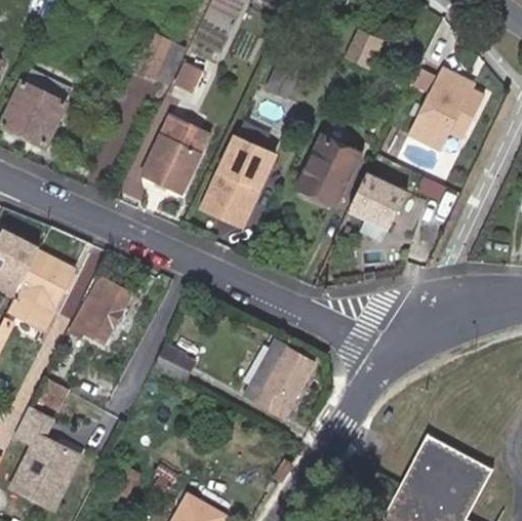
[(156,73),(173,38),(154,28),(136,64),(156,73)]
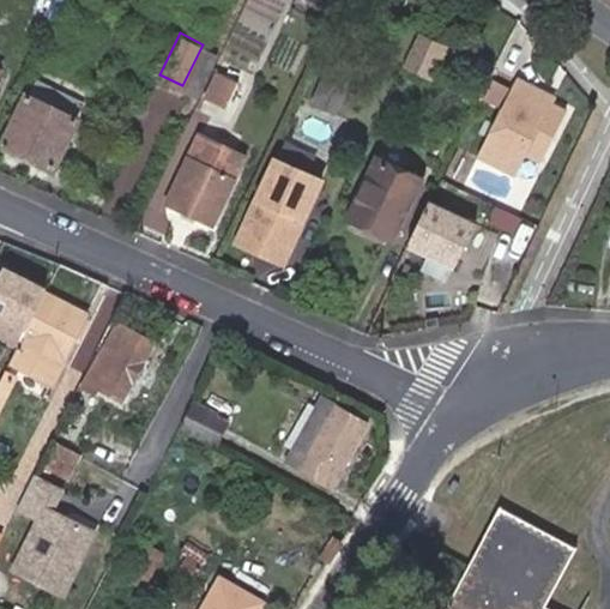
[(423,32),(409,61),(434,73),(448,44),(423,32)]
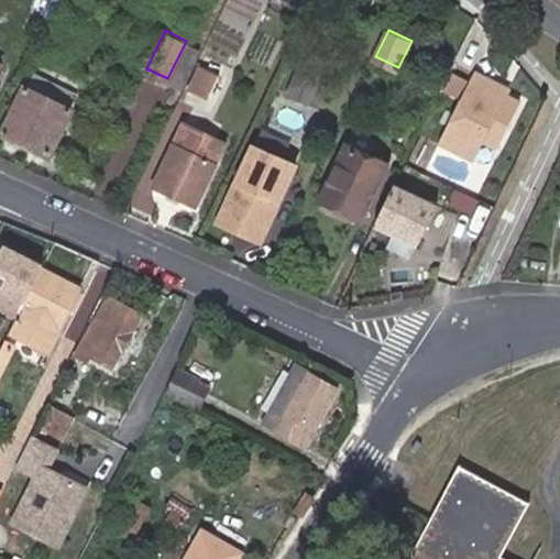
[(167,78),(182,87),(200,48),(186,41),(167,78)]
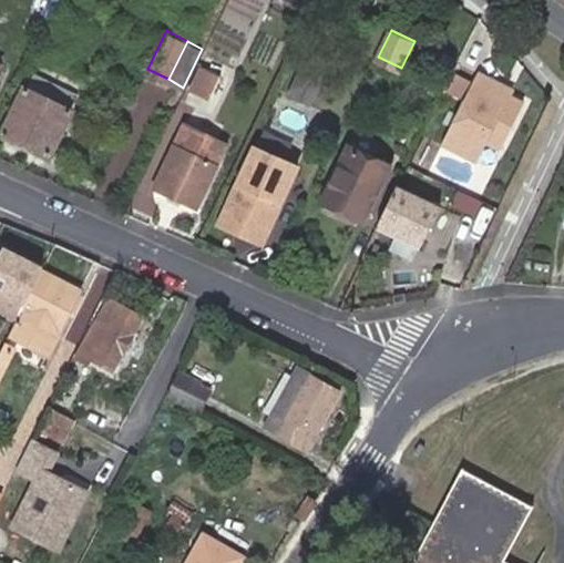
[(313,105),(331,61),(298,47),(294,60),(305,64),(291,95),(313,105)]
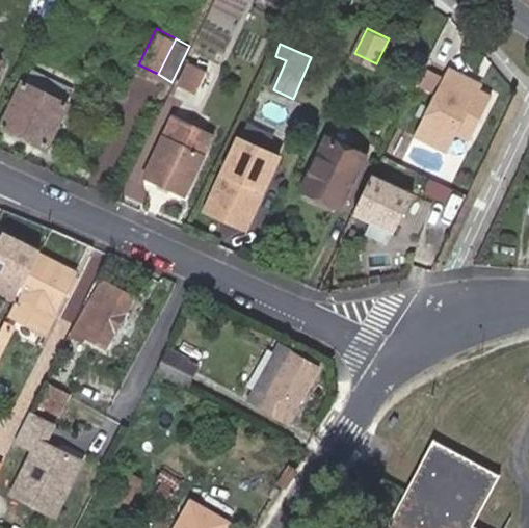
[(422,71),(429,56),(416,49),(408,64),(422,71)]
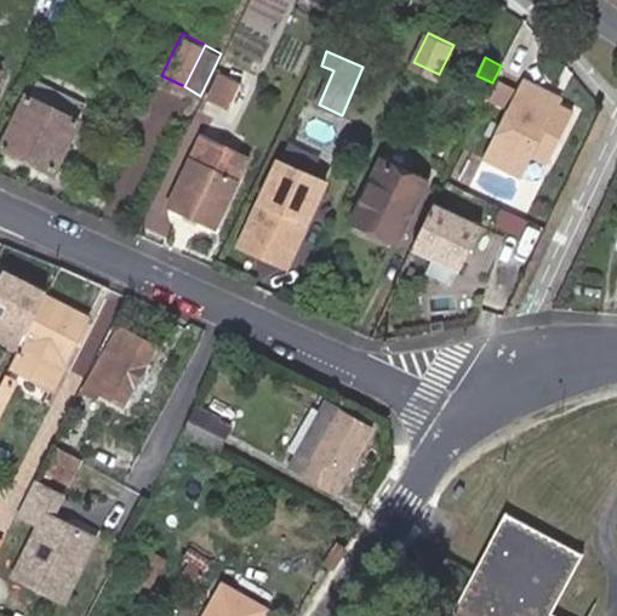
[(58,112),(67,92),(70,86),(36,68),(23,96),(28,98),(5,144),(55,170),(76,121),(58,112)]
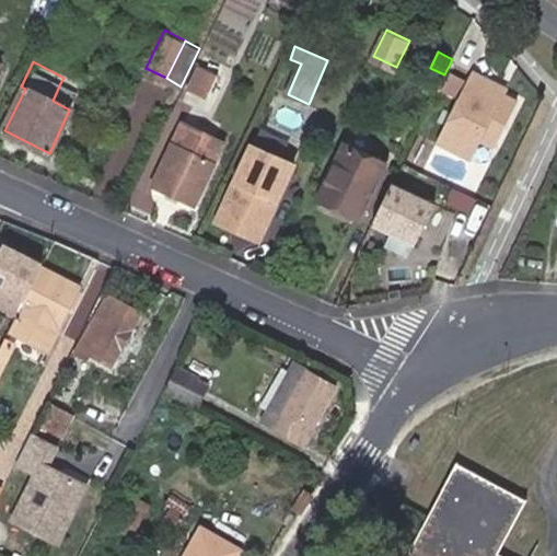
[(213,79),(196,69),(183,95),(201,104),(213,79)]
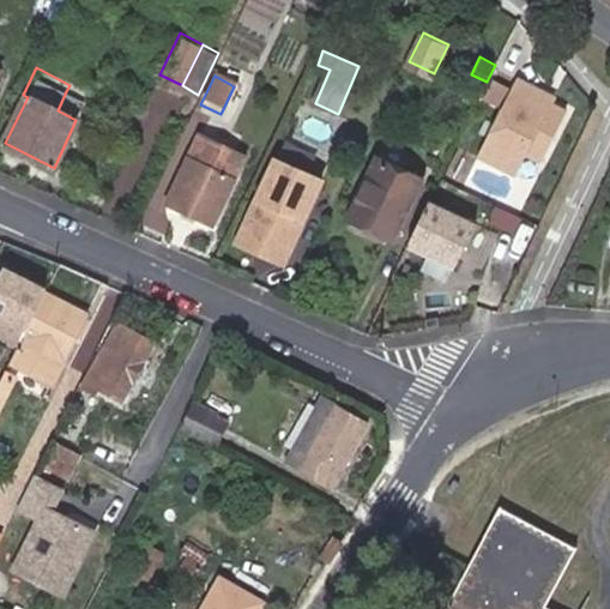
[(536,160),(559,109),(532,95),(535,89),(515,79),(478,158),(515,176),(526,155),(536,160)]
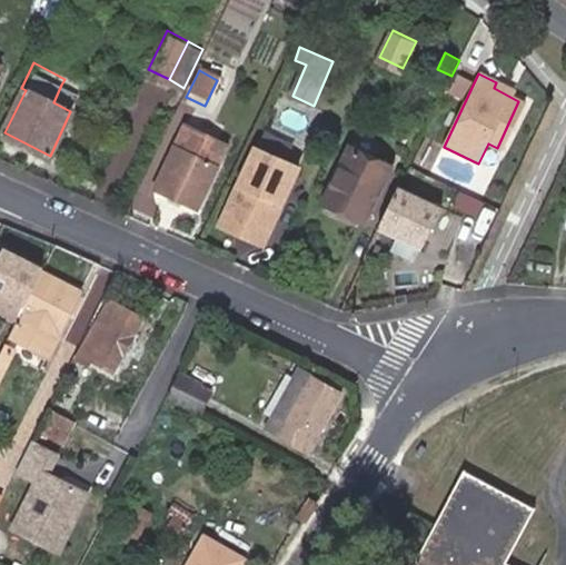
[(79,95),(61,85),(53,102),(70,111),(79,95)]
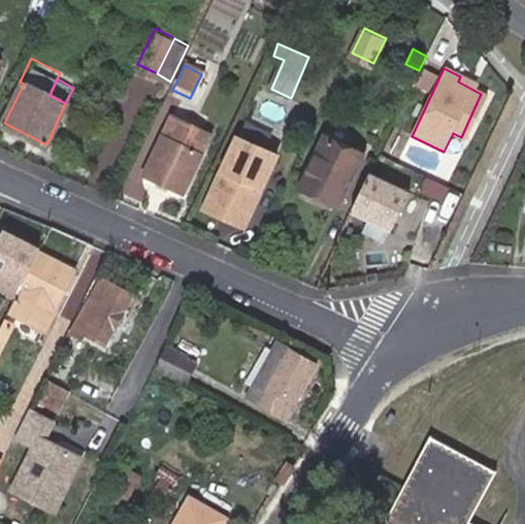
[(465,140),(487,96),(481,94),(461,137),(465,140)]
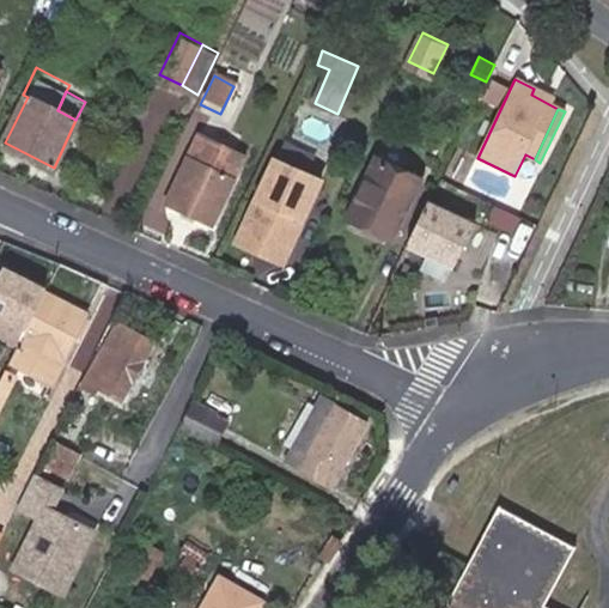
[(225,153),(196,139),(168,202),(211,223),(237,168),(221,160),(225,153)]
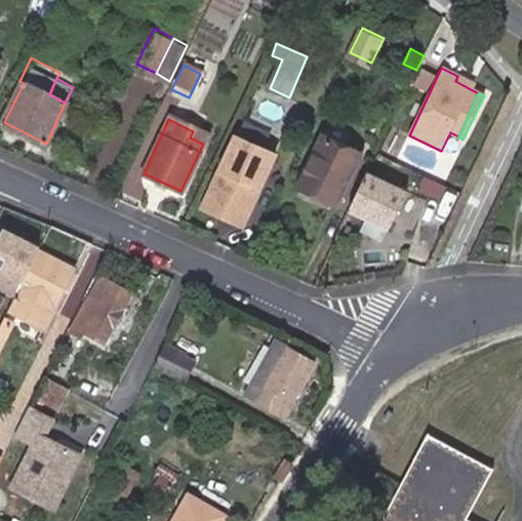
[(325,133),(299,186),(336,203),(362,151),(325,133)]
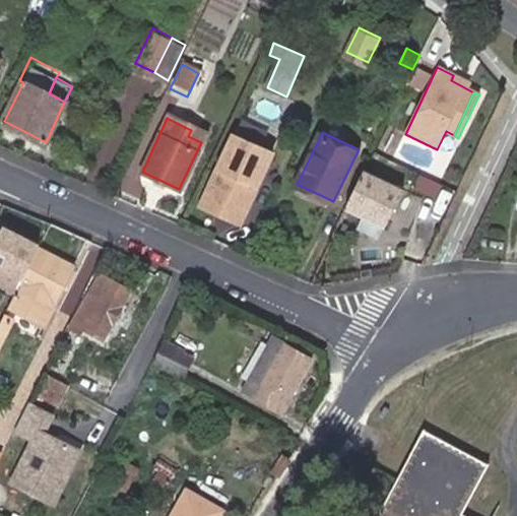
[(270,156),(232,139),(201,204),(240,222),(270,156)]
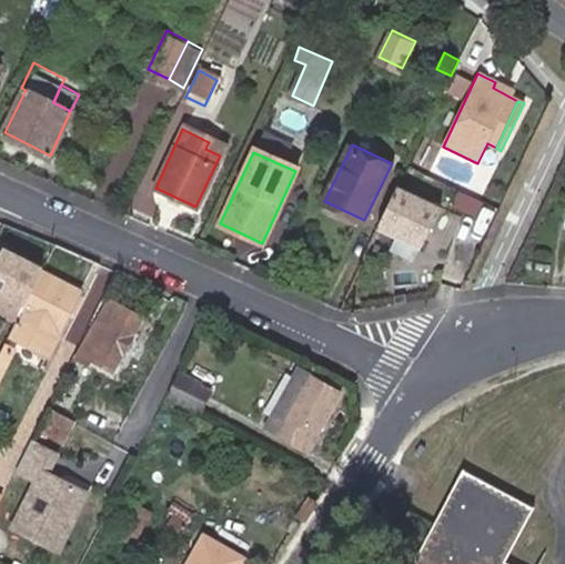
[(457,191),(435,179),(429,191),(452,203),(457,191)]
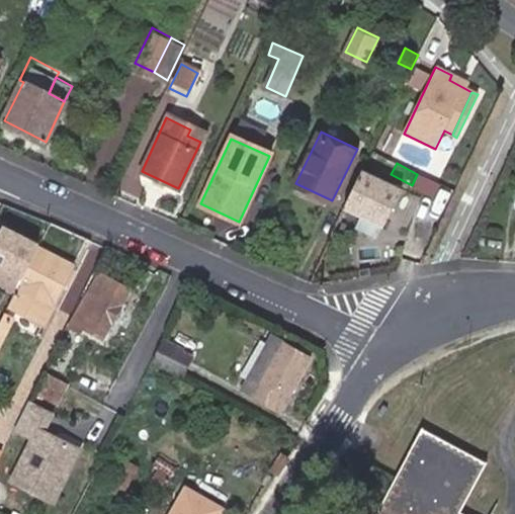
[(362,168),(344,207),(361,216),(382,226),(402,188),(362,168)]
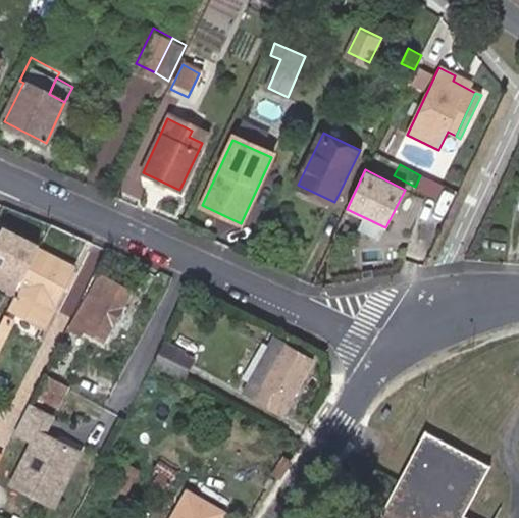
[(385,227),(364,217),(359,228),(380,239),(385,227)]
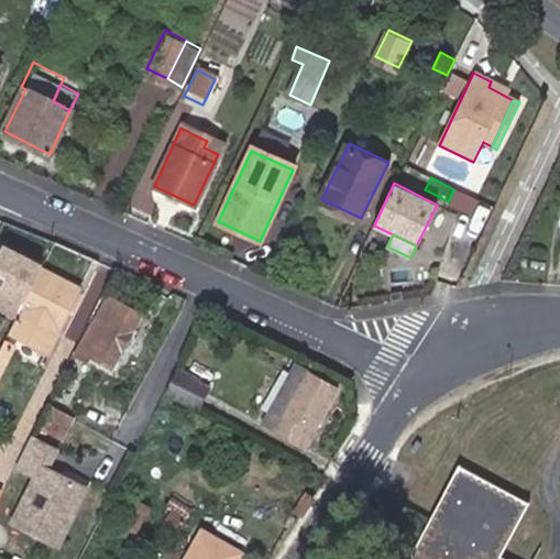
[(40,271),(9,333),(47,354),(58,330),(78,291),(40,271)]
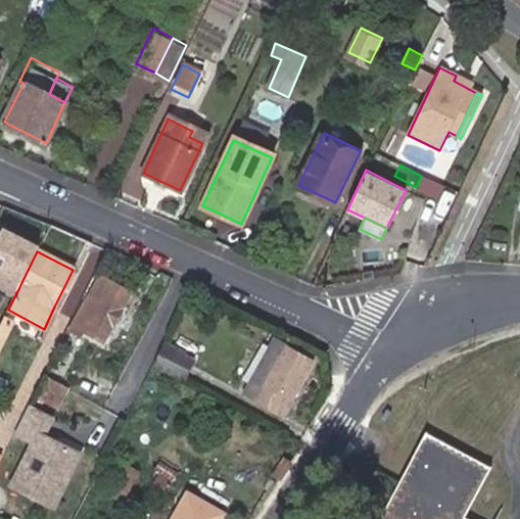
[(101,276),(77,326),(105,340),(129,290),(101,276)]
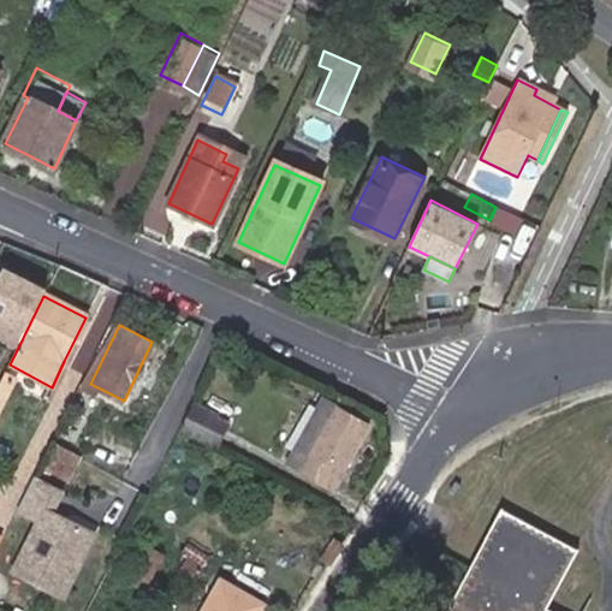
[(0,410),(16,381),(46,397),(52,387),(10,365),(3,380),(0,384),(0,410)]
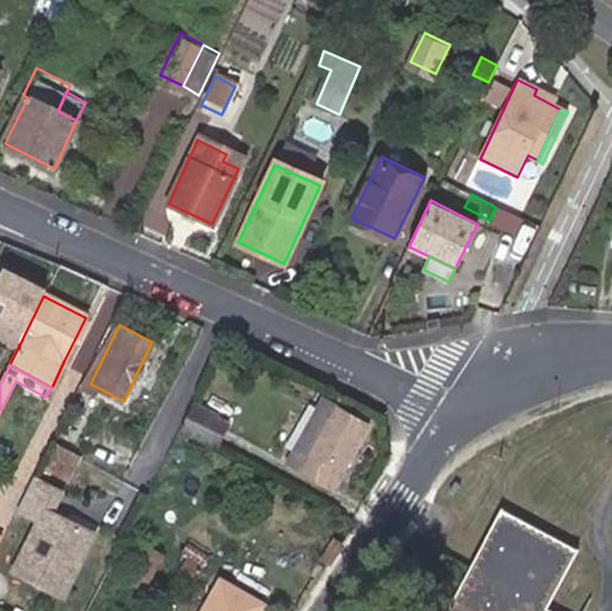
[(369,425),(328,402),(296,462),(293,466),(333,487),(369,425)]
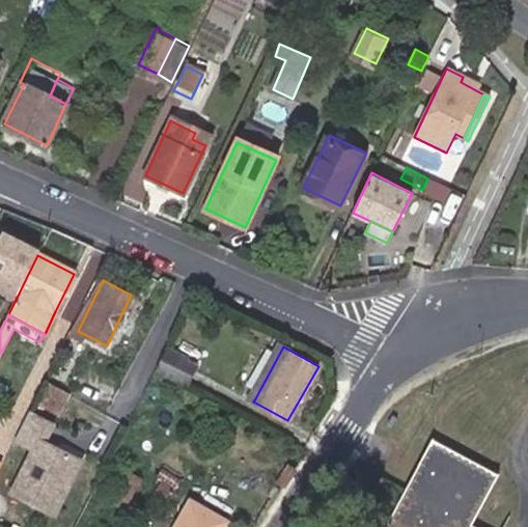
[(193,366),(164,352),(154,371),(161,376),(174,382),(184,387),(193,366)]
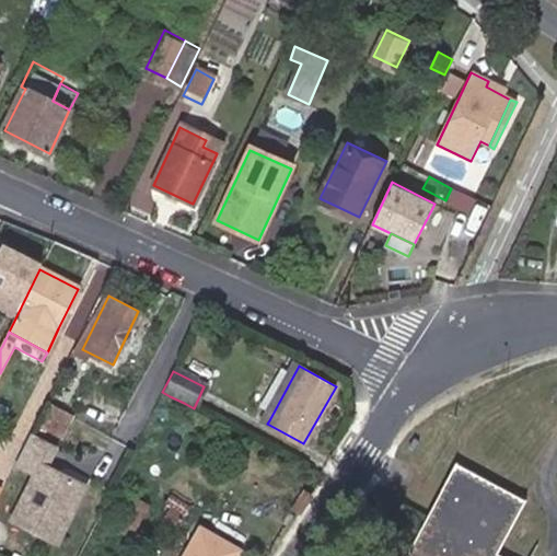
[(184,403),(170,396),(166,403),(181,412),(184,403)]
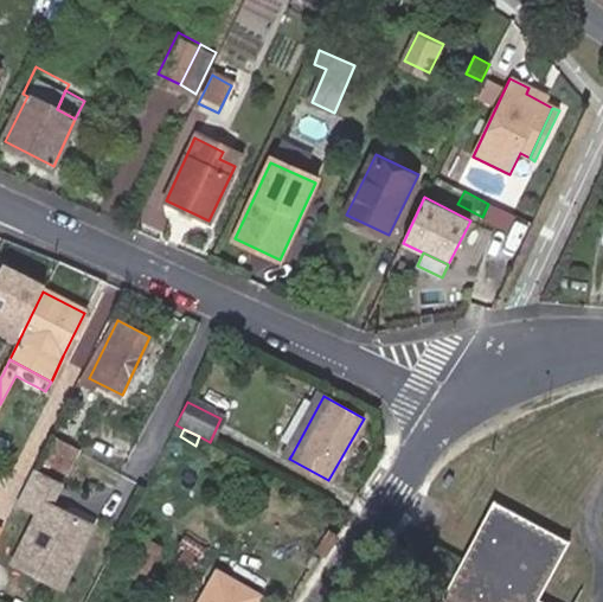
[(58,439),(46,461),(69,473),(81,452),(58,439)]
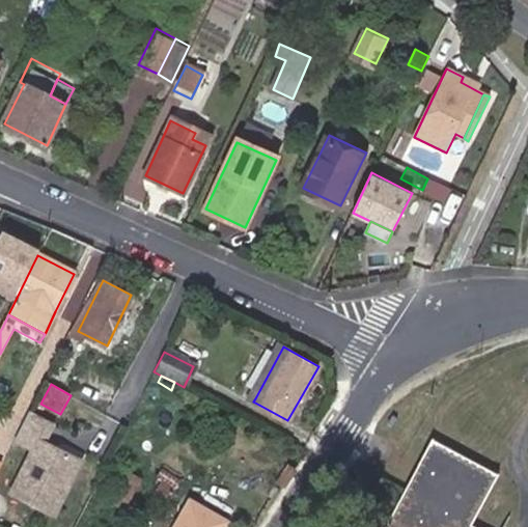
[(55,518),(82,463),(66,454),(61,456),(55,453),(53,448),(45,444),(54,426),(28,414),(14,442),(32,451),(10,496),(55,518)]
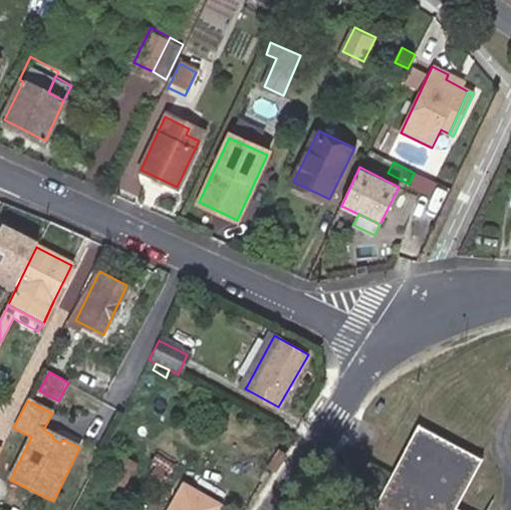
[(419,426),(405,454),(464,490),(481,458),(419,426)]
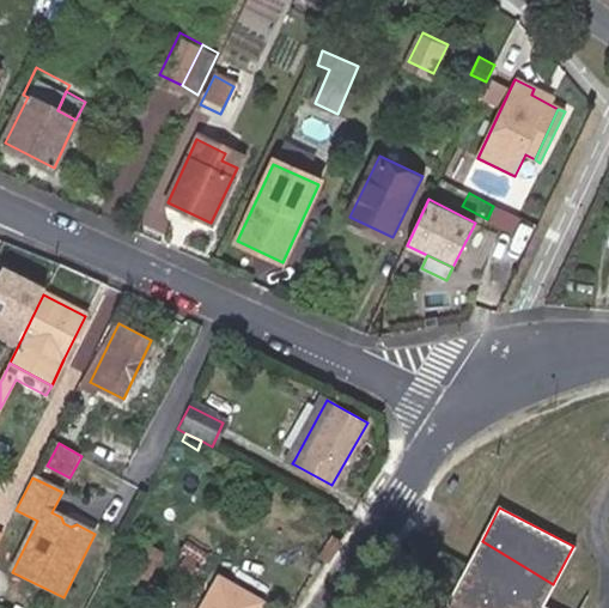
[(320,555),(323,558),(336,537),(333,535),(320,555)]
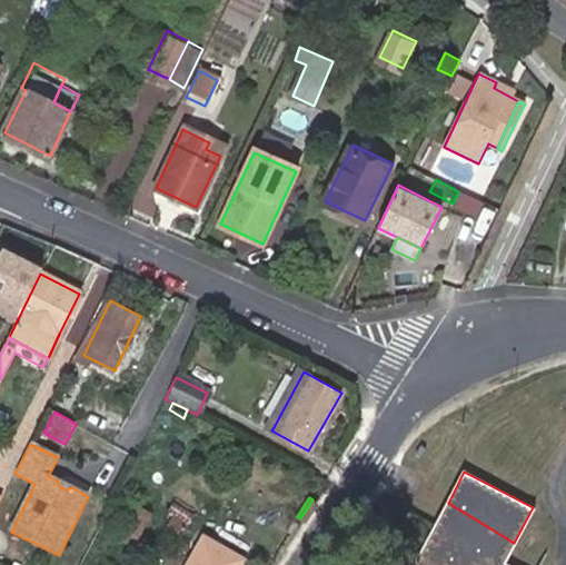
[(513,564),(505,561),(514,543),(448,503),(415,564),(397,564),(391,562),(389,564),(513,564)]
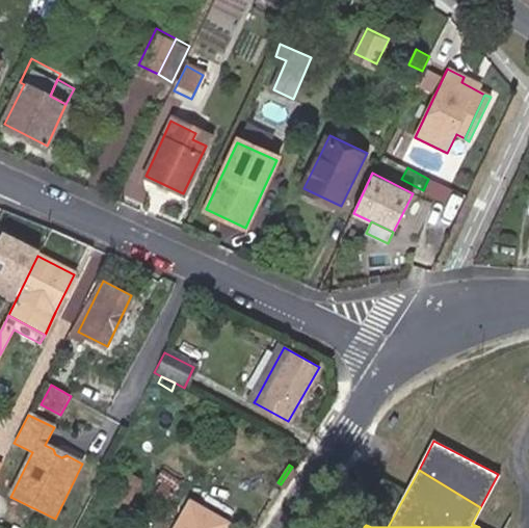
[(118,484),(135,494),(142,479),(126,471),(118,484)]
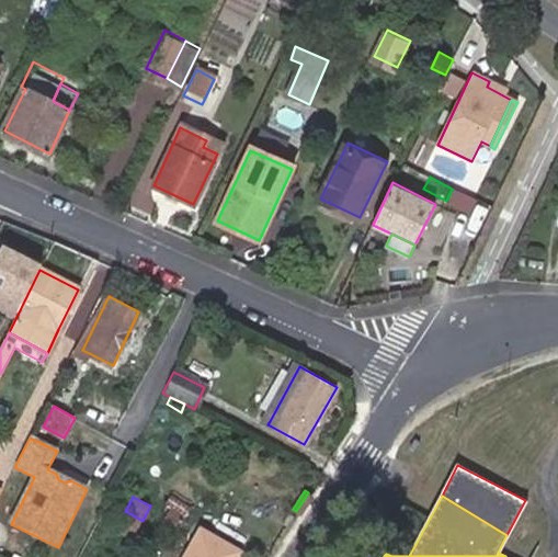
[(184,514),(171,507),(164,519),(178,526),(184,514)]
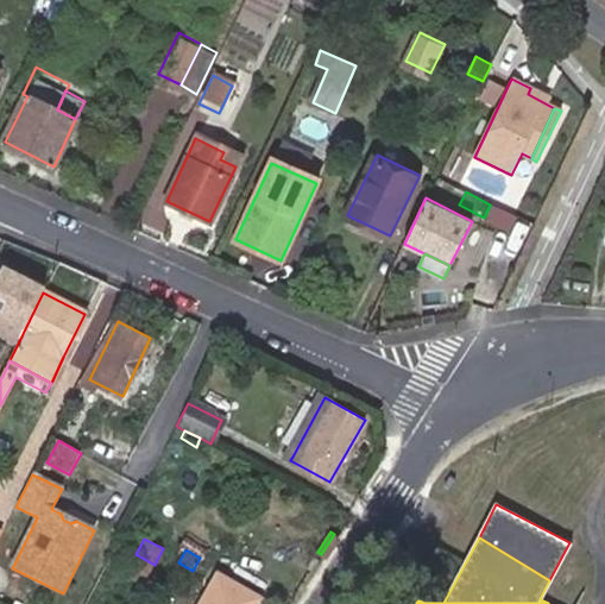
[(149,576),(155,565),(136,554),(130,565),(149,576)]
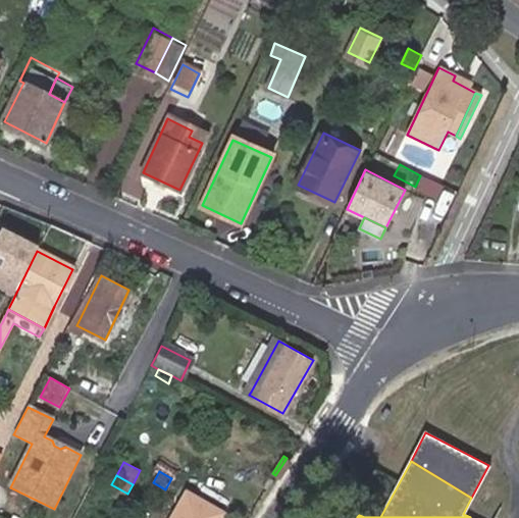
[(197,499),(184,517),(226,517),(227,517),(197,499)]
